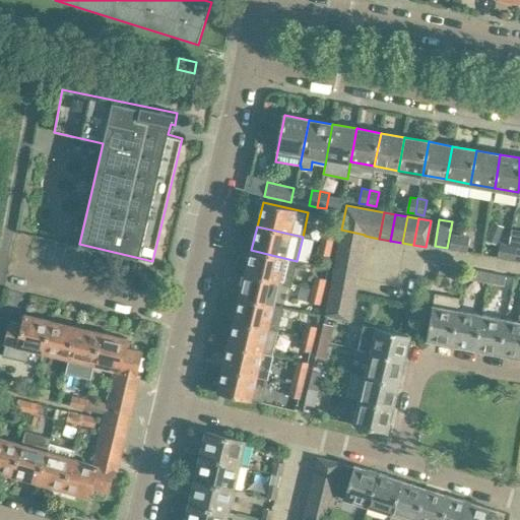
[(519,262),(519,228),(517,245),(509,244),(506,260),(519,262)]
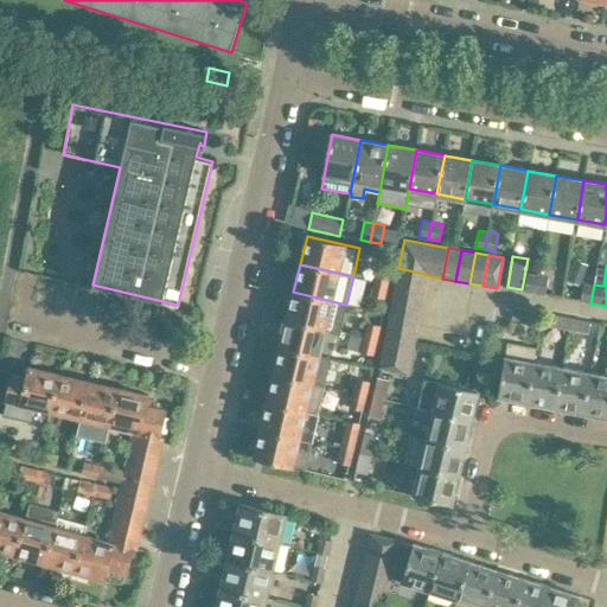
[(378,268),(376,282),(388,285),(391,270),(378,268)]
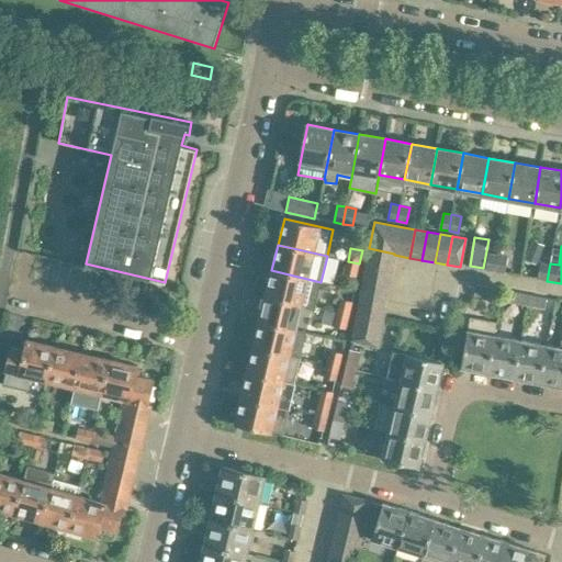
[(392,267),(394,255),(394,254),(369,248),(367,262),(392,267)]
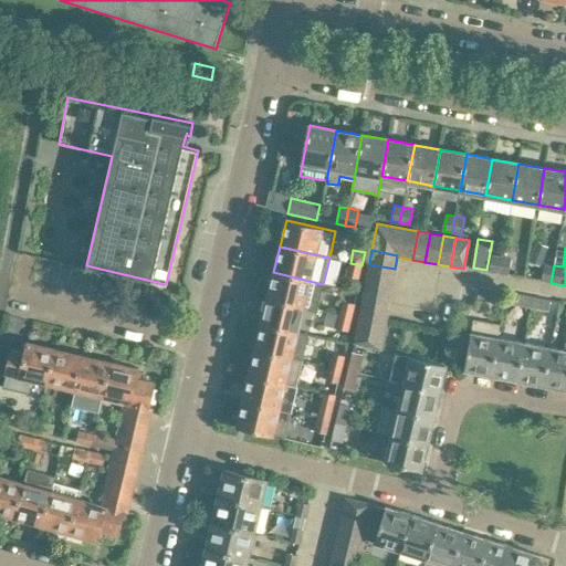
[(499,272),(501,257),(493,255),(490,271),(499,272)]
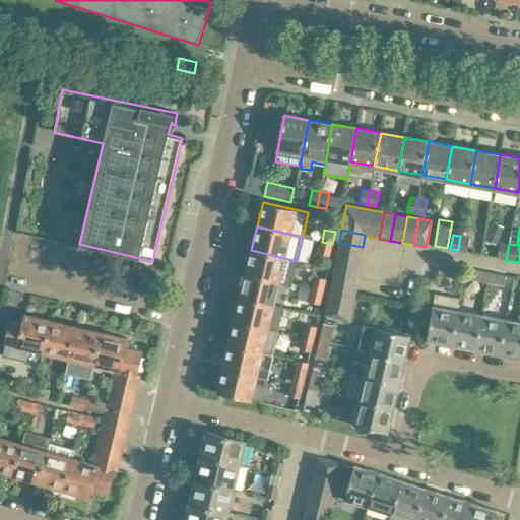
[(469,237),(460,236),(458,250),(466,252),(469,237)]
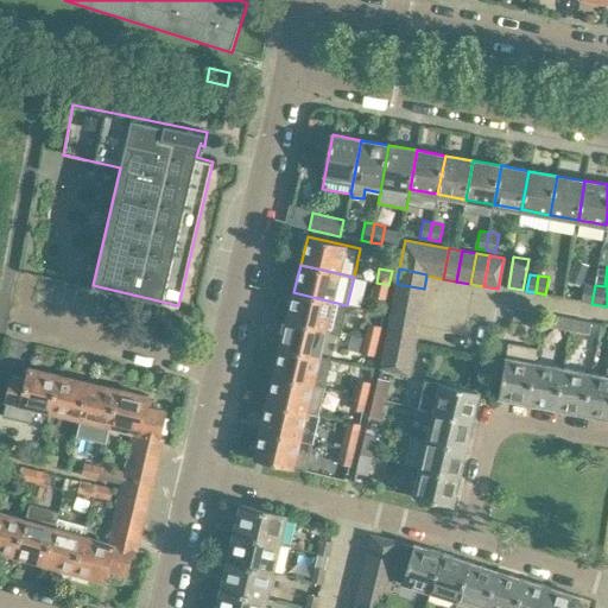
[(386,298),(388,285),(377,283),(374,296),(386,298)]
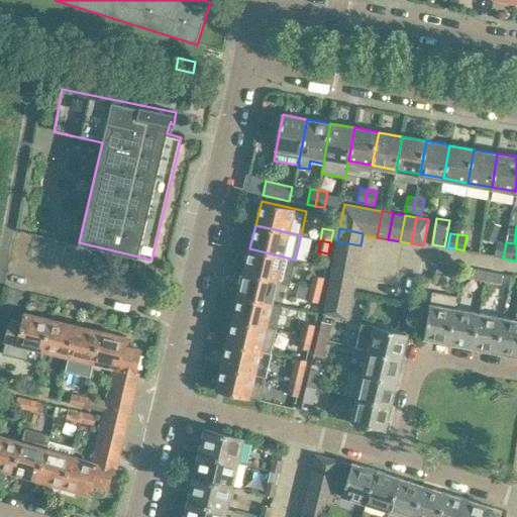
[(503,259),(506,242),(497,240),(495,256),(503,259)]
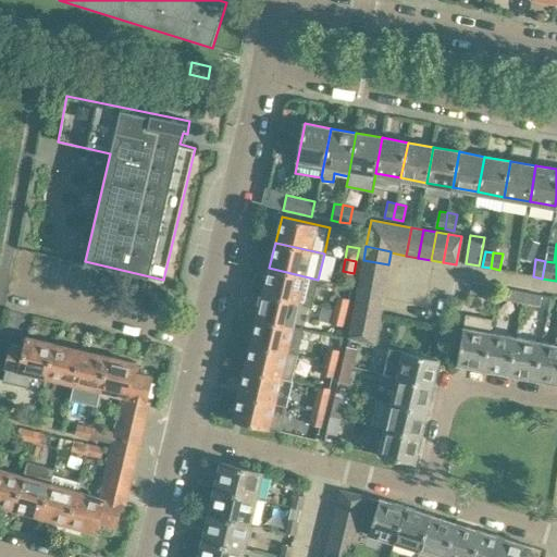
[(386,276),(388,264),(363,260),(361,271),(386,276)]
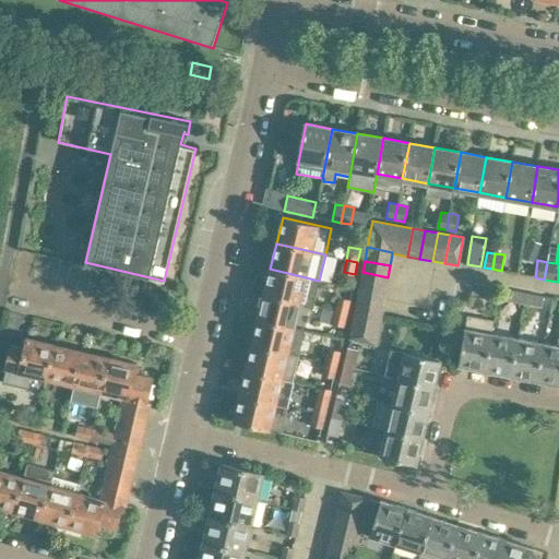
[(312,306),(319,281),(270,269),(264,294),(301,302),(312,306)]
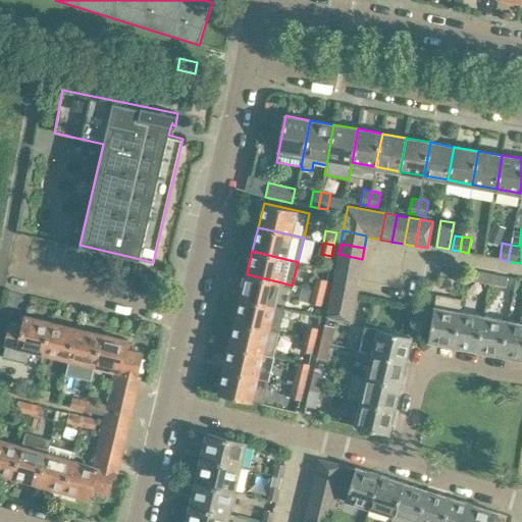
[(362,259),(338,254),(336,266),(360,271),(362,259)]
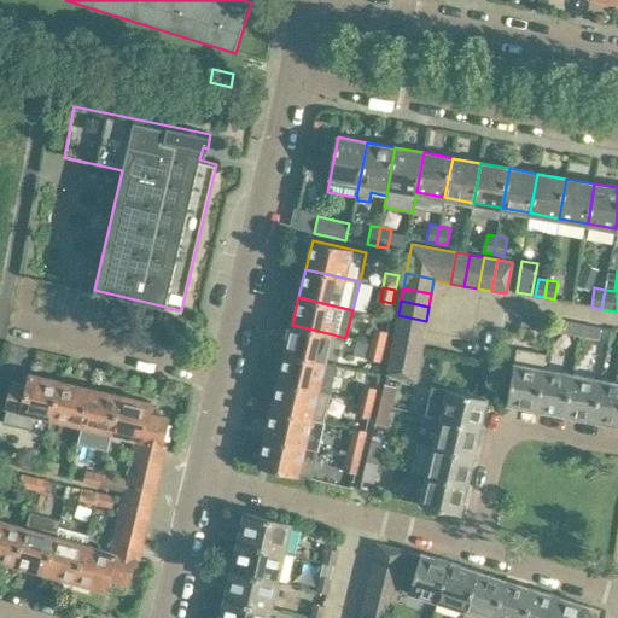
[(541,330),(543,318),(523,314),(520,326),(541,330)]
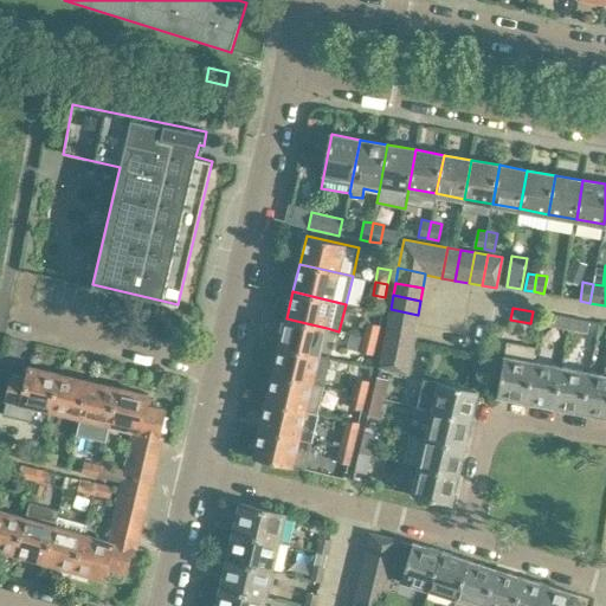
[(416,329),(418,315),(391,309),(388,323),(416,329)]
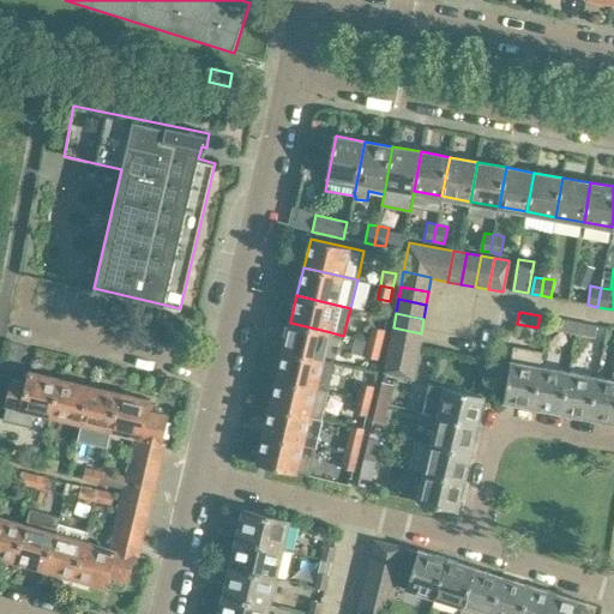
[(576,336),(578,323),(559,319),(557,332),(576,336)]
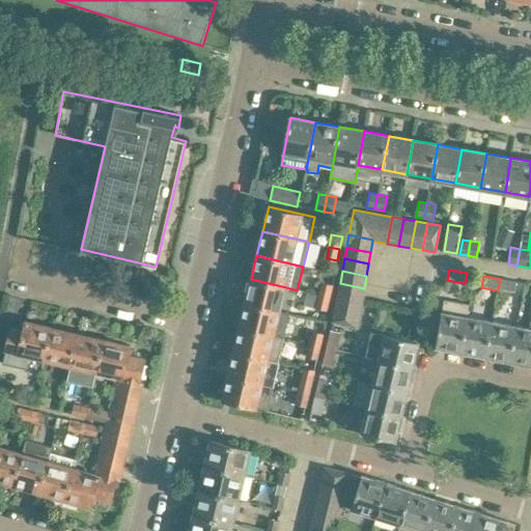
[(280,312),(286,287),(251,279),(245,303),(280,312)]
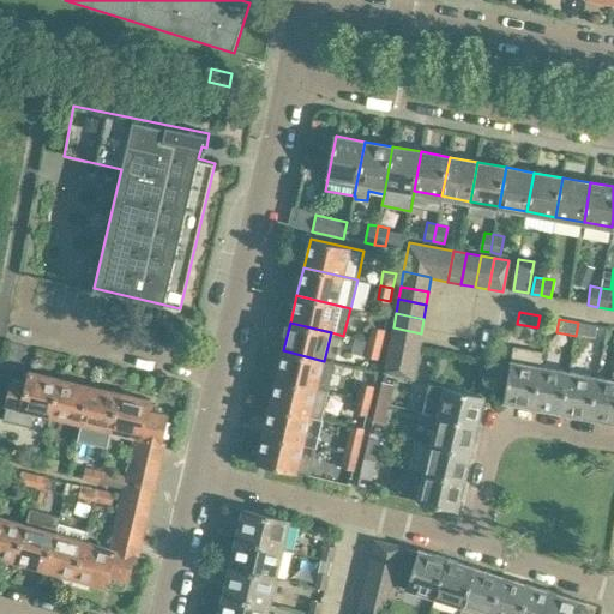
[(596,339),(599,326),(578,323),(576,336),(596,339)]
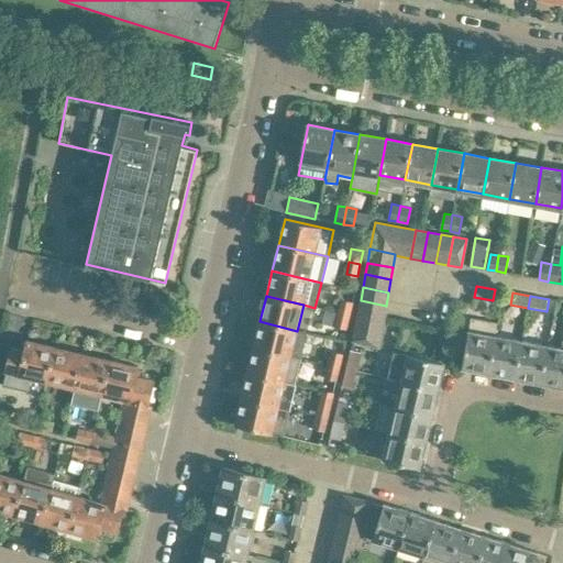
[(350,316),(353,301),(342,299),(339,313),(350,316)]
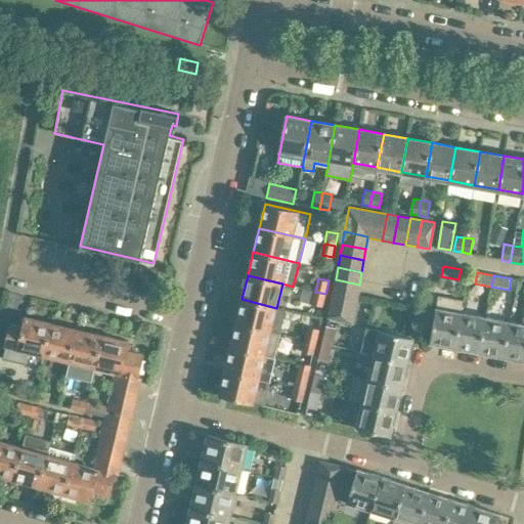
[(357,296),(359,285),(336,279),(334,291),(357,296)]
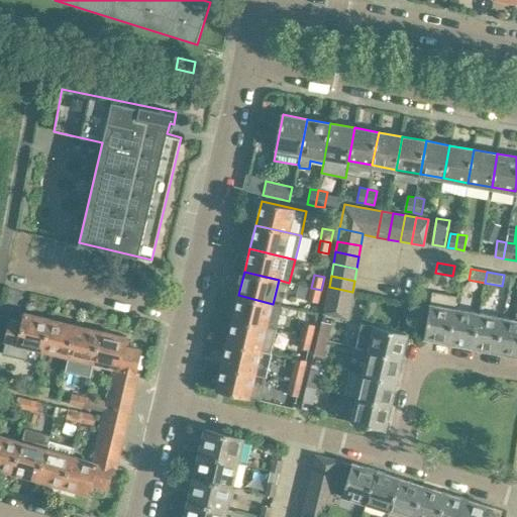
[(350,303),(352,294),(352,292),(329,287),(327,298),(350,303)]
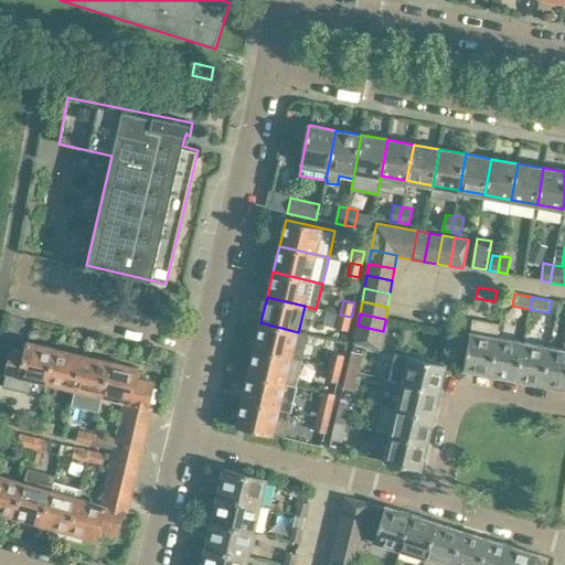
[(348,330),(351,317),(340,315),(337,328),(348,330)]
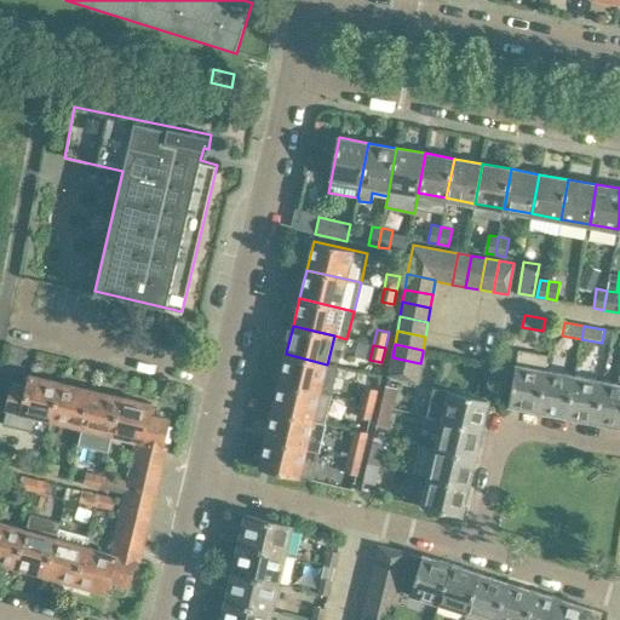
[(545,371),(549,355),(518,350),(507,406),(538,412),(545,371)]
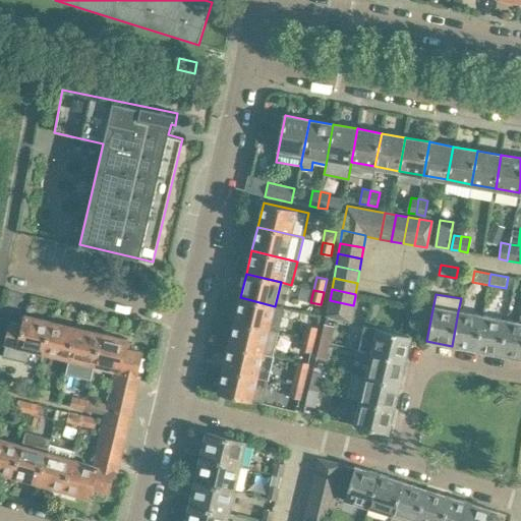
[(240,297),(235,322),(280,332),(286,308),(275,306),(240,297)]
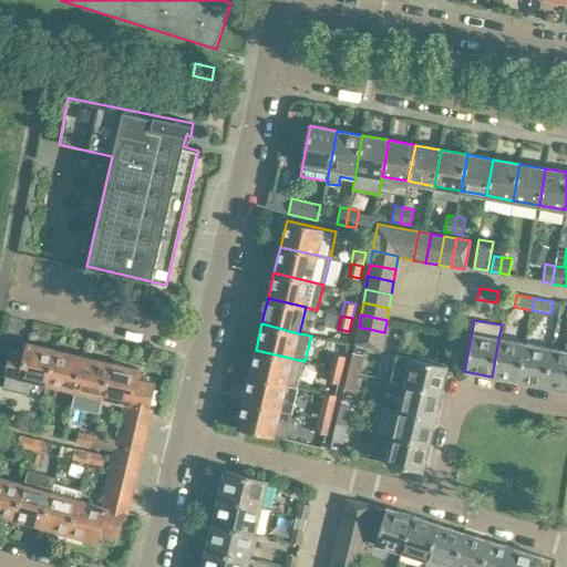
[(381,351),(384,332),(359,327),(354,347),(381,351)]
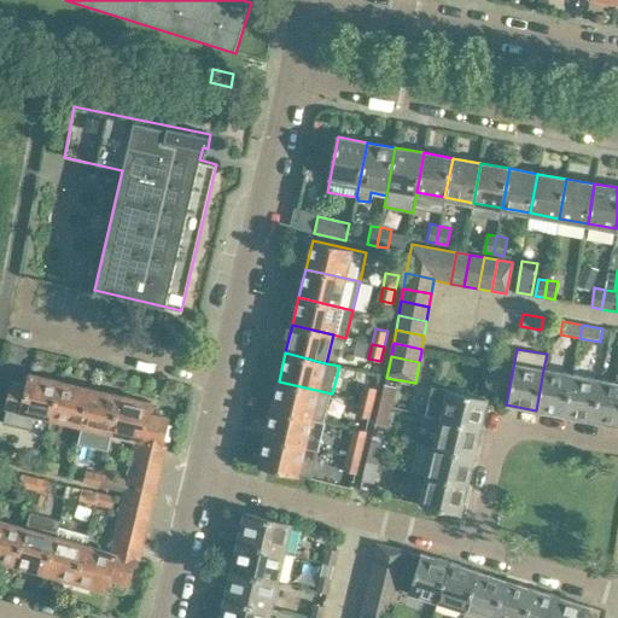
[(572,374),(543,369),(536,410),(564,415),(572,374)]
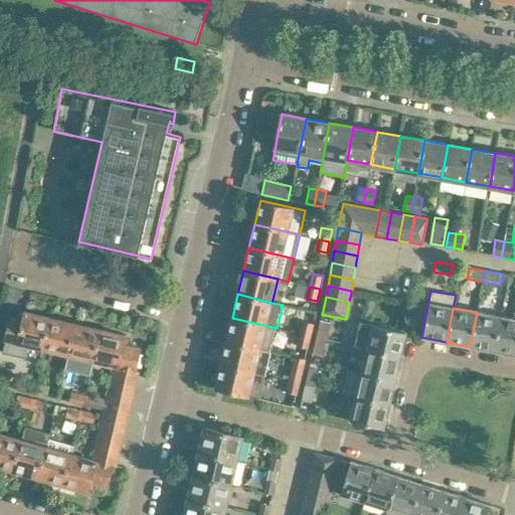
[(514,309),(513,319),(501,317),(494,351),(514,354),(514,309)]
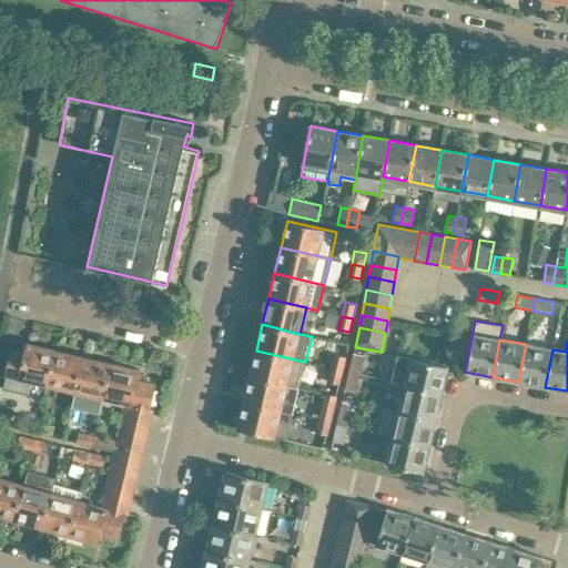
[(10,361),(3,389),(17,392),(29,395),(32,381),(49,384),(57,351),(28,344),(26,355),(12,352),(10,361)]
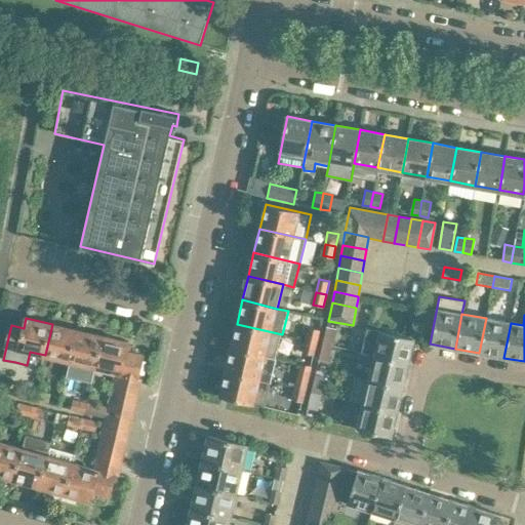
[(503,358),(511,323),(486,318),(479,353),(503,358)]
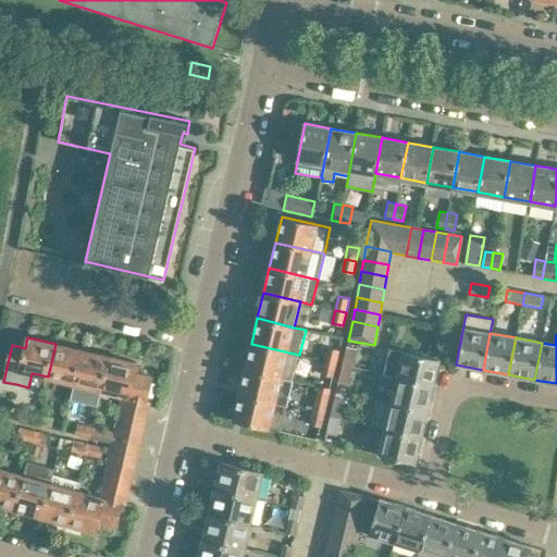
[(74,383),(82,349),(56,344),(48,376),(74,383)]
